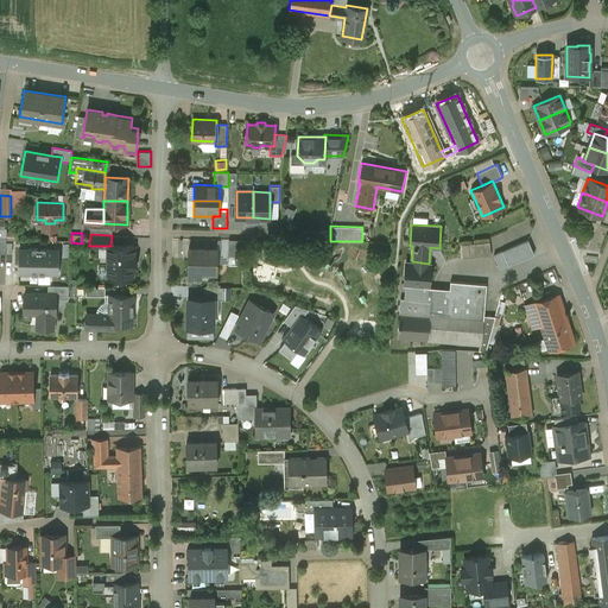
[(244,240),(229,240),(228,255),(242,255),(244,240)]
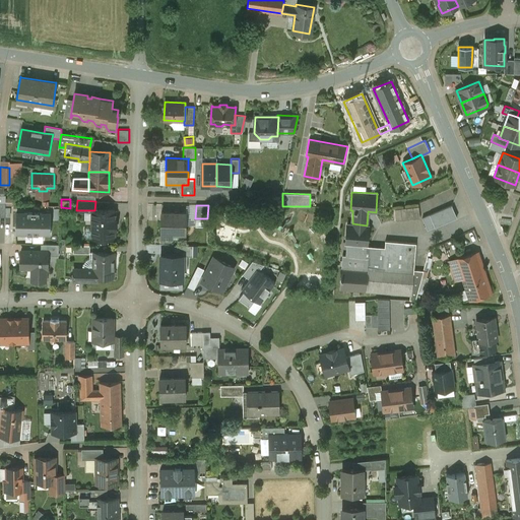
[(452,205),(430,214),(435,226),(457,217),(452,205)]
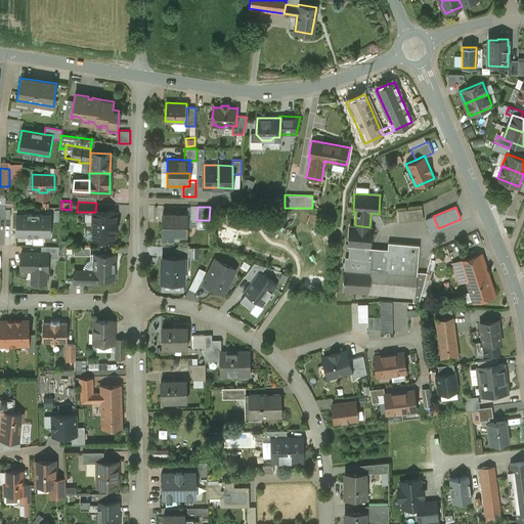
[(422,208),(397,211),(399,222),(423,220),(422,208)]
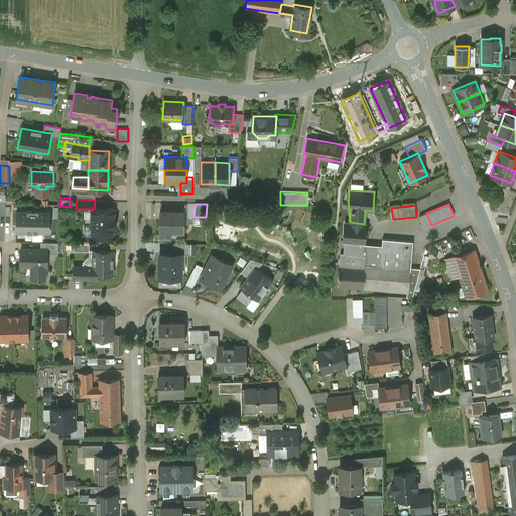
[(94,209),(92,209),(92,227),(91,235),(91,236),(113,236),(114,209),(94,209)]
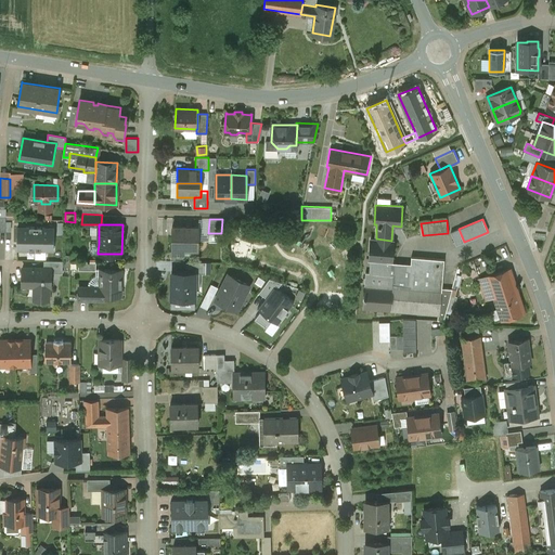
[(26,229),(17,229),(16,250),(36,250),(36,227),(26,226),(26,229)]
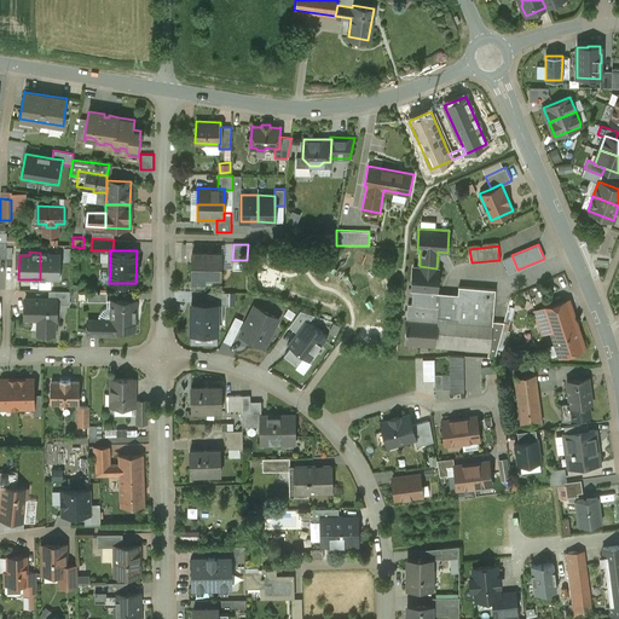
[(50,253),(40,253),(40,279),(59,279),(61,255),(50,255),(50,253)]
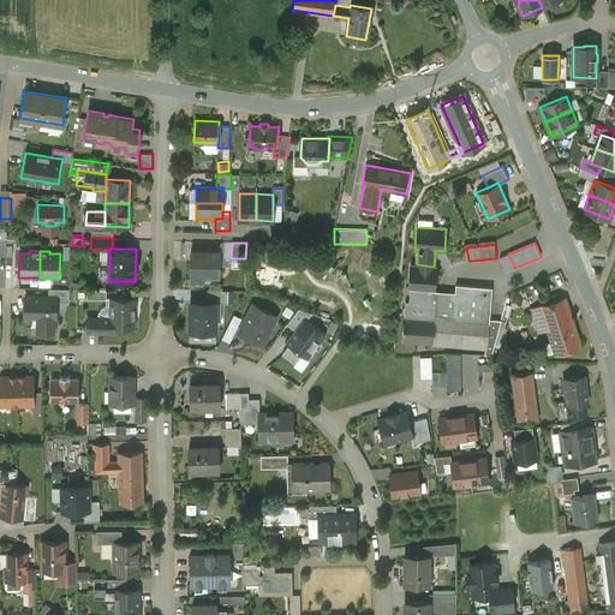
[(220,251),(191,251),(190,275),(204,275),(220,275),(220,251)]
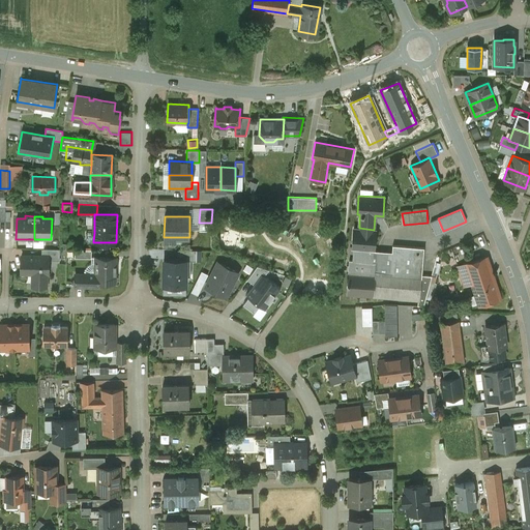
[(438,218),(430,222),(436,234),(443,231),(438,218)]
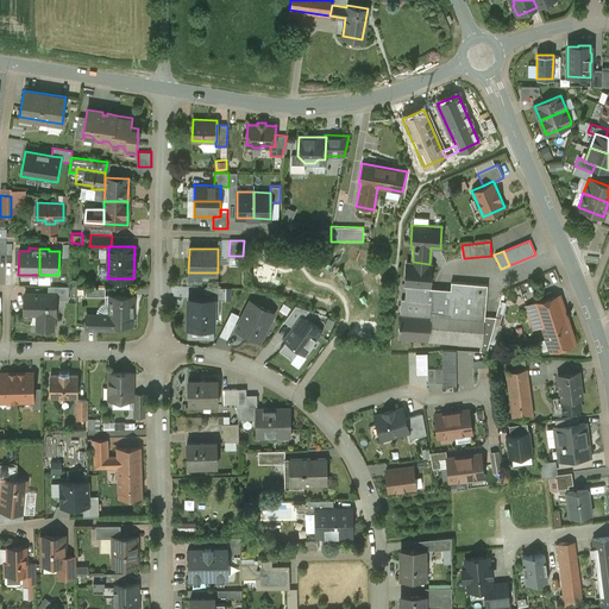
[(413,262),(407,262),(405,284),(410,284),(408,299),(409,300),(421,301),(422,286),(429,287),(432,264),(429,264),(413,262)]
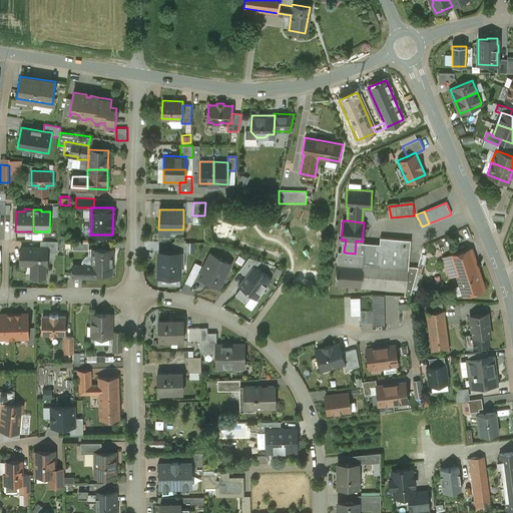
[(410,239),(380,237),(378,264),(407,266),(407,269),(408,269),(408,266),(410,239)]
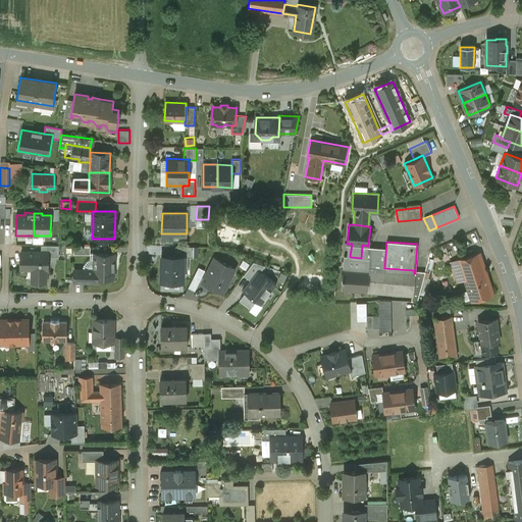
[(41,252),(21,252),(20,270),(36,270),(36,279),(45,279),(45,270),(47,270),(47,257),(58,257),(58,245),(41,245),(41,252)]
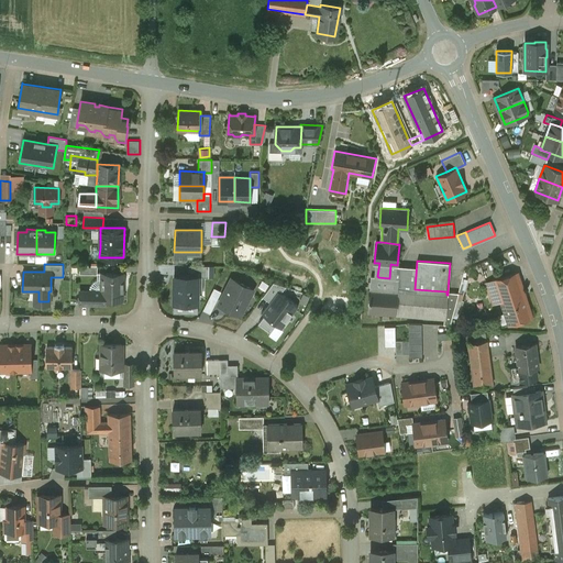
[(216,275),(214,264),(199,265),(199,271),(203,271),(203,276),(216,275)]
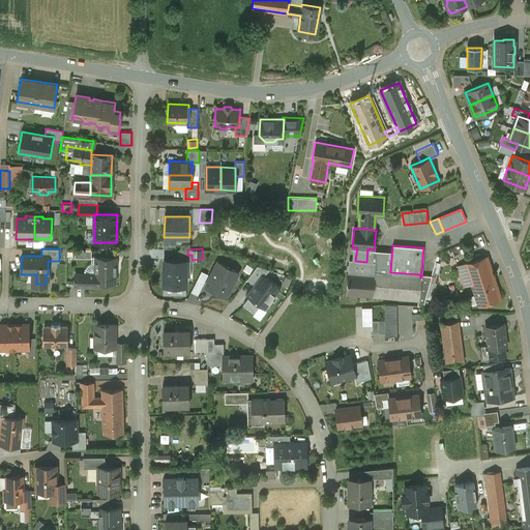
[(91,249),(75,249),(75,258),(91,258),(91,249)]
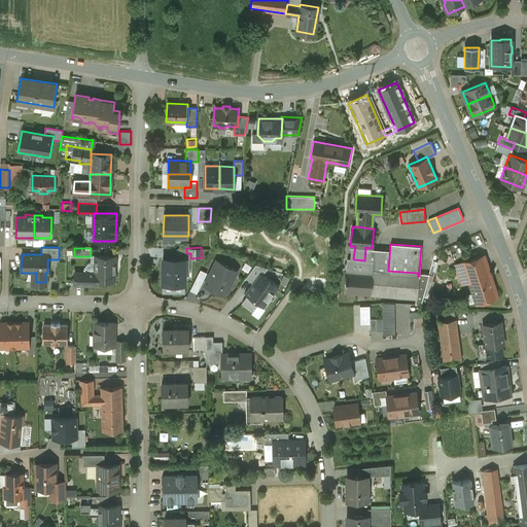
[(115,255),(95,255),(95,274),(95,281),(98,281),(115,281),(115,255)]
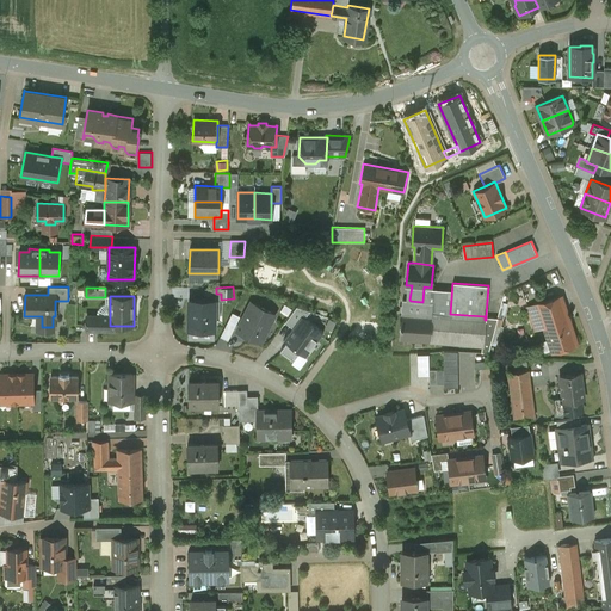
[(576,344),(561,296),(528,307),(530,316),(539,313),(553,351),(576,344)]
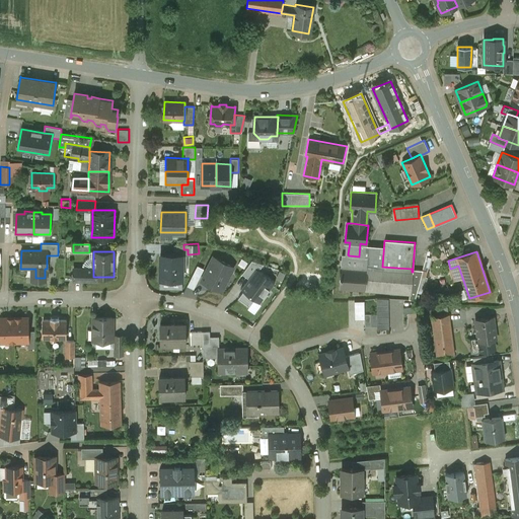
[(187,254),(160,254),(160,280),(181,280),(181,269),(188,269),(187,254)]
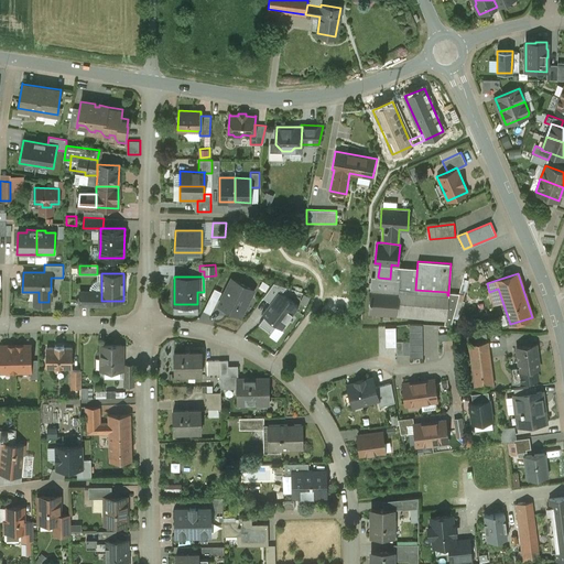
[(390,279),(379,278),(378,277),(371,277),(370,290),(396,292),(396,289),(400,289),(400,279),(390,279)]
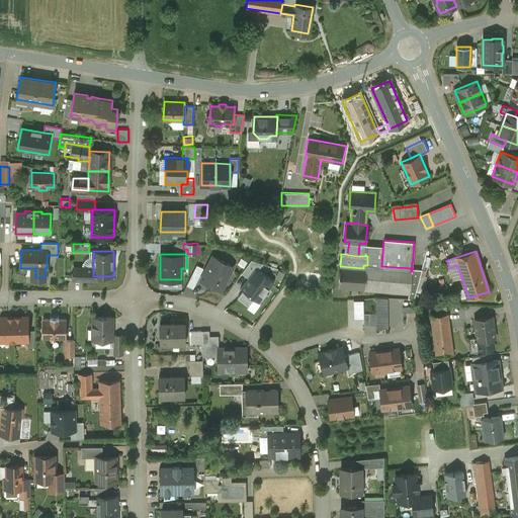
[(234,266),(212,256),(200,280),(222,290),(234,266)]
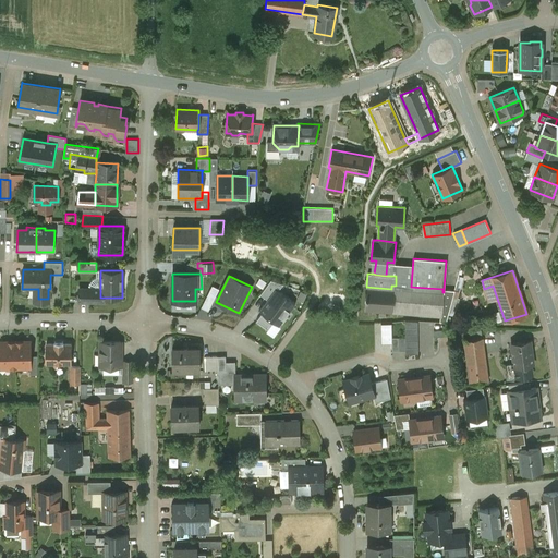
[(396,286),(391,286),(391,289),(366,287),(364,310),(440,315),(443,292),(443,289),(411,287),(396,286)]
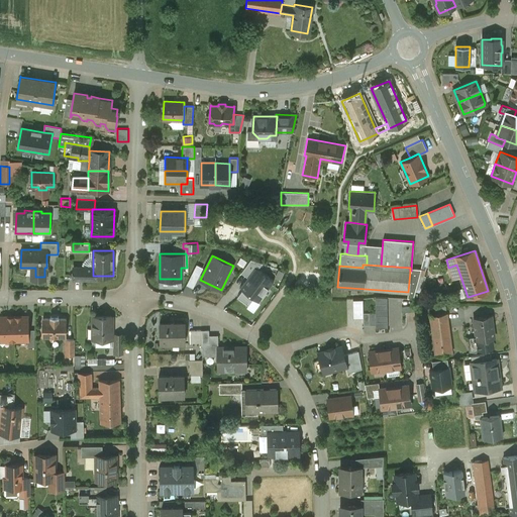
[(83,267),(74,267),(73,279),(96,280),(96,276),(93,276),(93,269),(83,268),(83,267)]
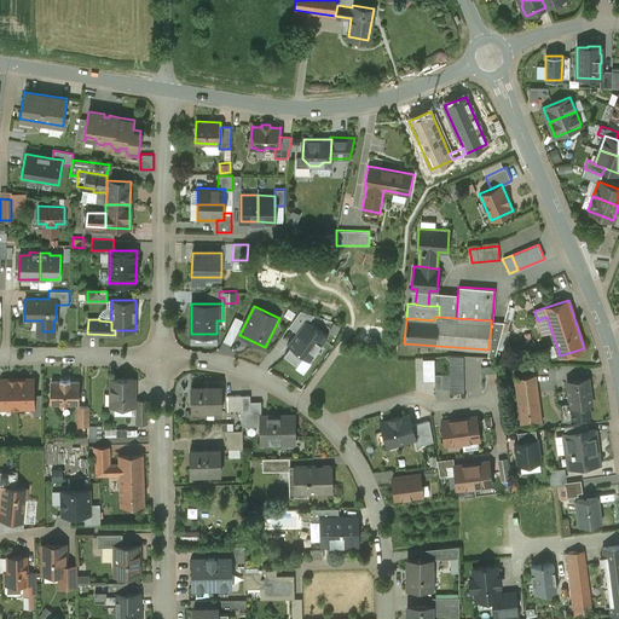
[(287,345),(290,347),(284,356),(298,365),(304,357),(310,362),(328,336),(306,320),(287,345)]
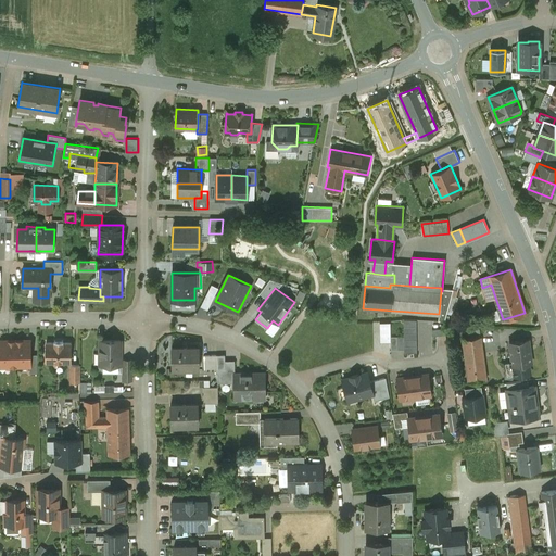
[(453,289),(442,288),(442,291),(441,291),(439,314),(438,320),(444,320),(453,289)]
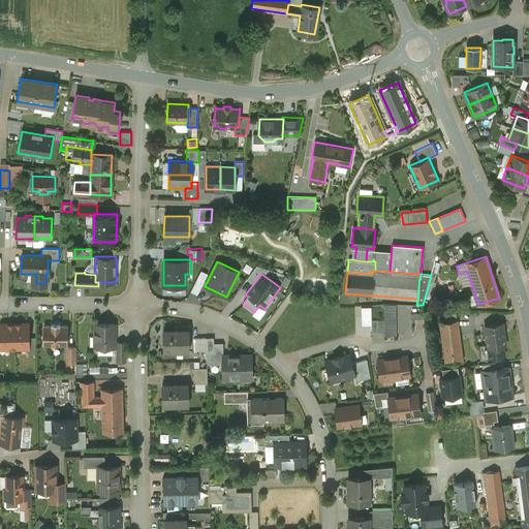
[(362,307),(362,325),(372,325),(372,319),(371,307),(362,307)]
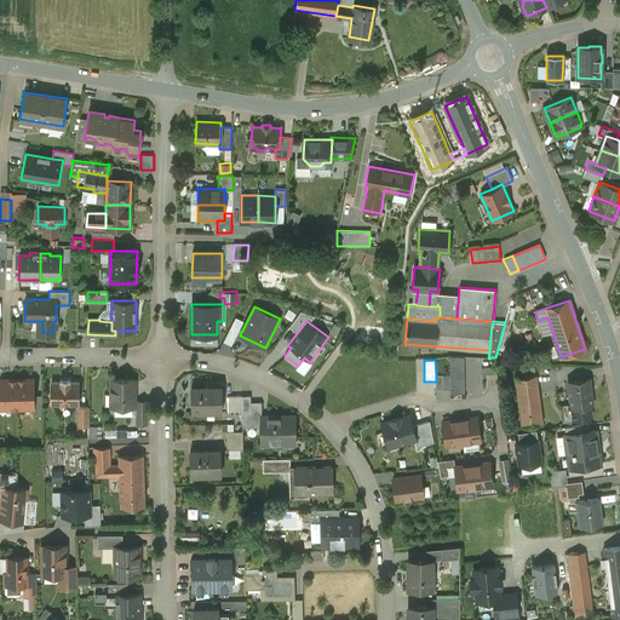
[(464,363),(449,365),(451,374),(451,389),(451,392),(465,392),(464,363)]
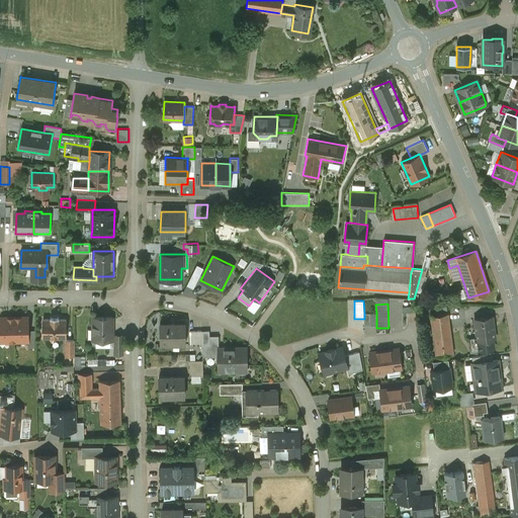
[(376,325),(376,313),(364,313),(364,319),(364,325),(376,325)]
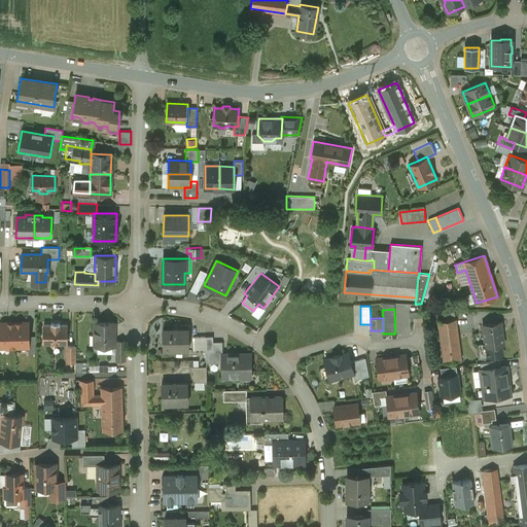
[(455,319),(437,321),(444,362),(461,359),(455,319)]
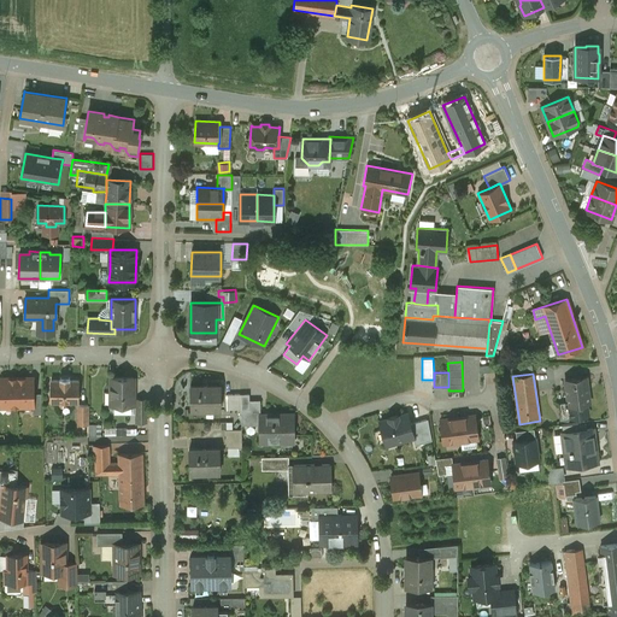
[(586,376),(565,378),(568,401),(569,405),(586,403),(589,403),(586,376)]
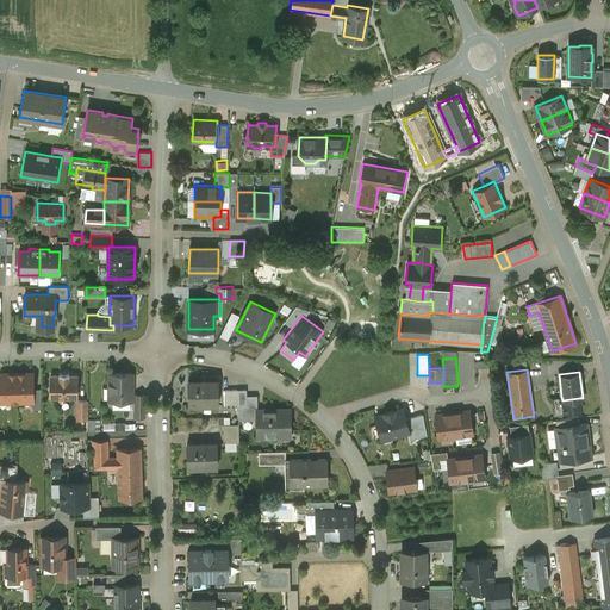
[(32,373),(0,373),(0,378),(0,394),(0,400),(0,402),(6,402),(7,404),(18,404),(18,402),(32,402),(32,388),(32,373)]
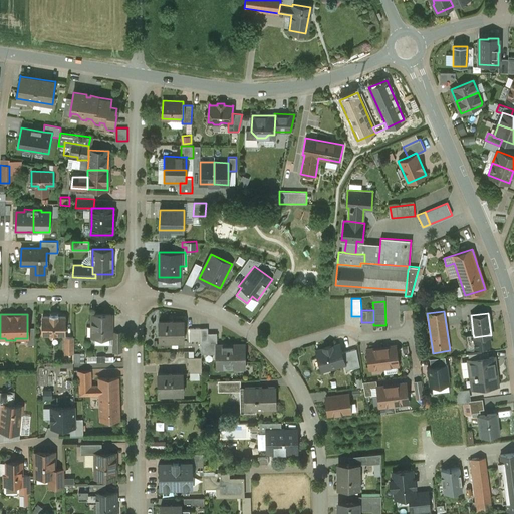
[(111,315),(92,314),(92,326),(95,329),(94,336),(111,336),(111,315)]
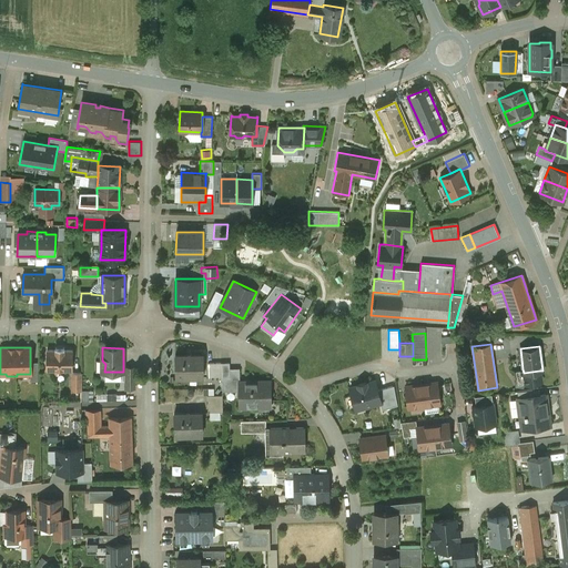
[(72,351),(64,351),(64,350),(56,348),(56,351),(47,351),(47,369),(72,369),(72,351)]
